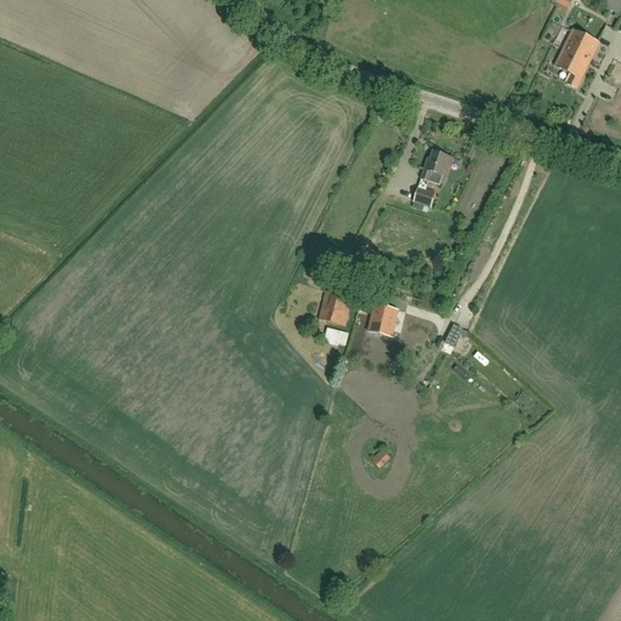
[(557,0),(556,4),(569,10),(574,0),(557,0)]
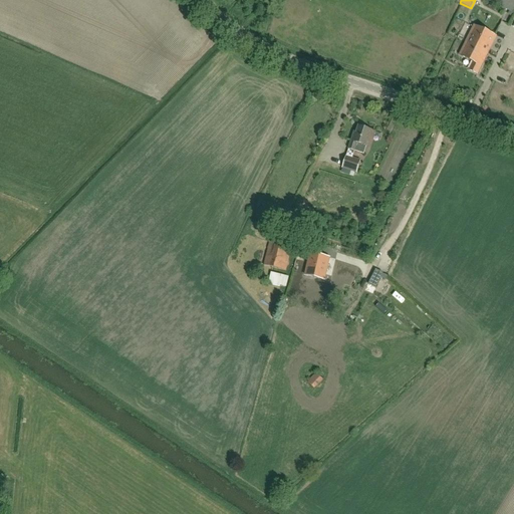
[(513,0),(487,0),(513,12),(513,0)]
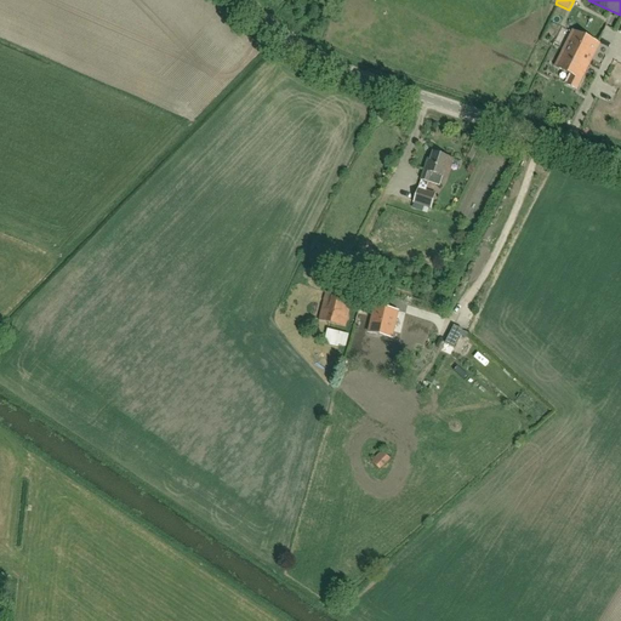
[(580,55),(591,61),(599,44),(574,30),(564,50),(579,57),(580,55)]
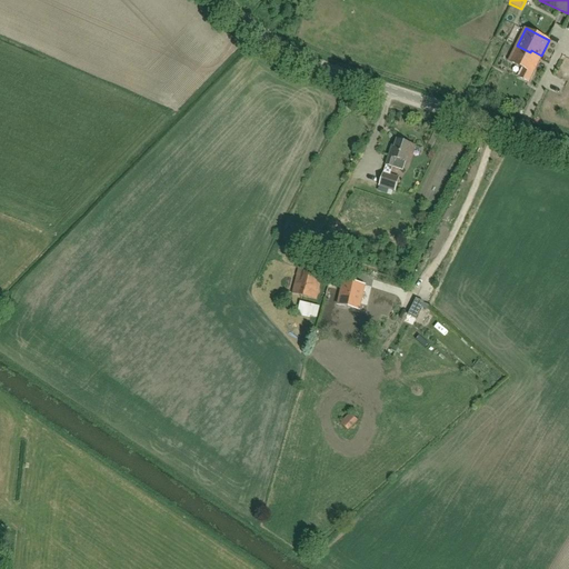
[(532,73),(541,56),(531,50),(530,52),(517,46),(509,61),(532,73)]
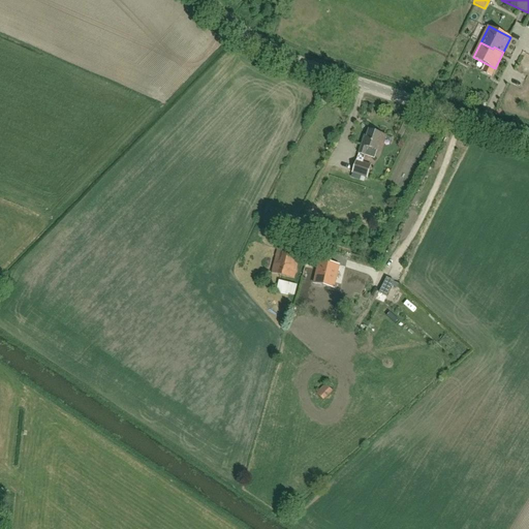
[(365,135),(359,153),(375,158),(377,152),(380,153),(385,136),(369,131),(367,136),(365,135)]
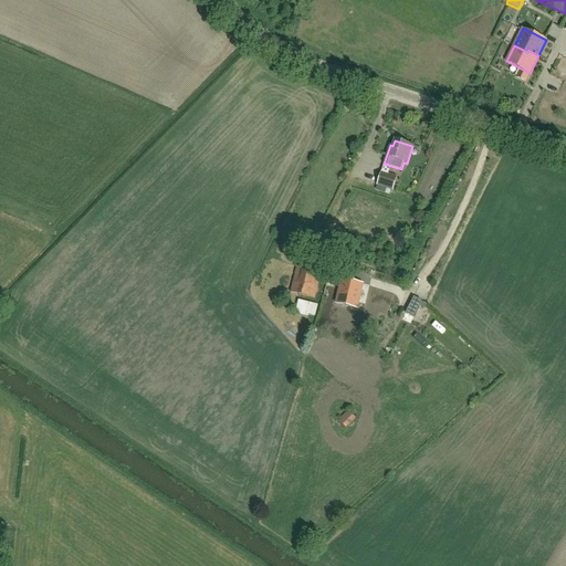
[(297,266),(291,292),(314,299),(321,272),(297,266)]
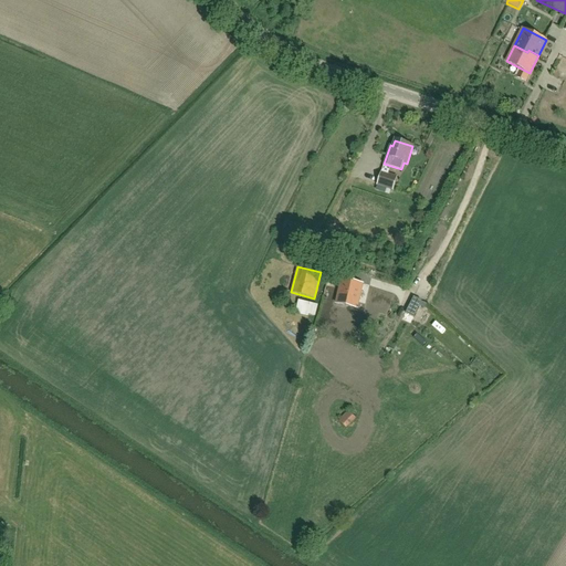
[(341,275),(335,297),(354,303),(359,280),(341,275)]
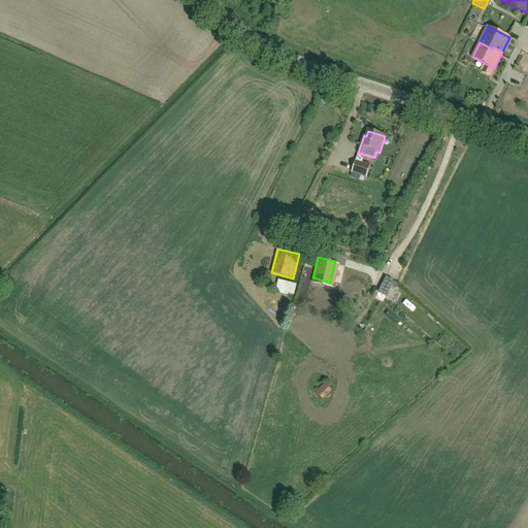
[(393,282),(386,277),(378,293),(386,296),(393,282)]
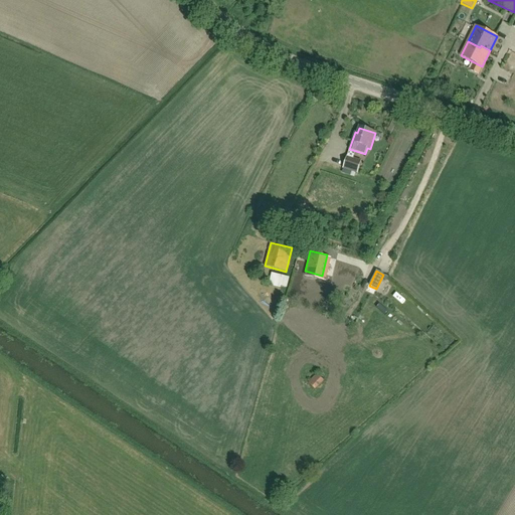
[(272,273),(269,284),(269,285),(281,288),(281,287),(288,288),(289,278),(272,273)]
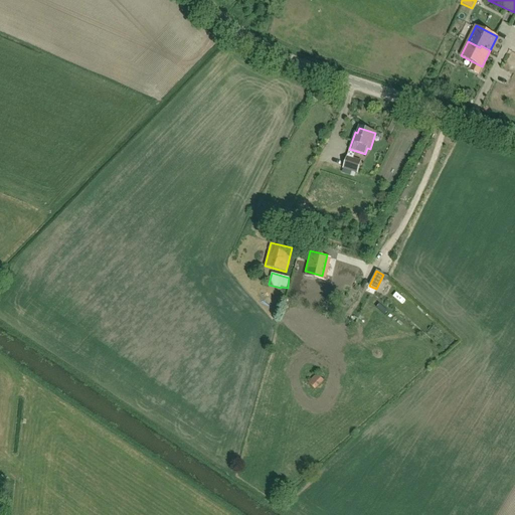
[(388,295),(392,284),(387,282),(383,293),(388,295)]
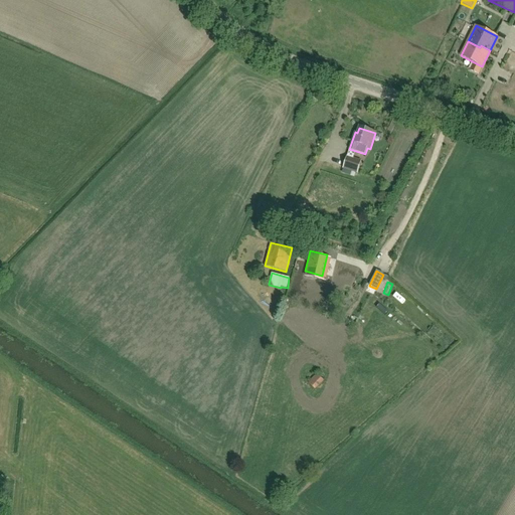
[(338,289),(332,298),(337,301),(342,291),(338,289)]
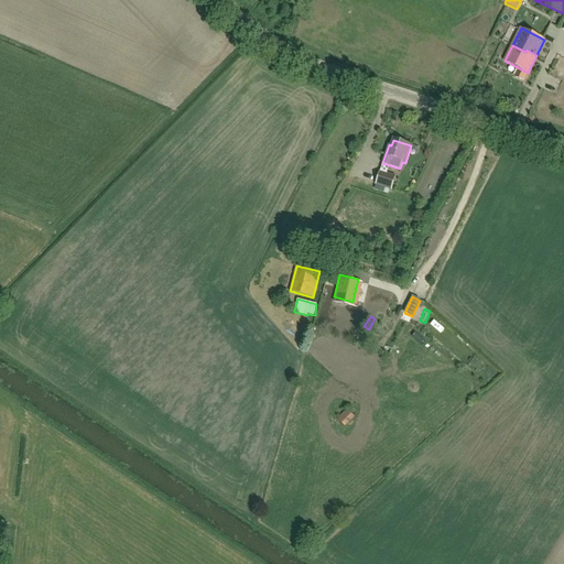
[(345,426),(356,418),(348,409),(337,418),(345,426)]
